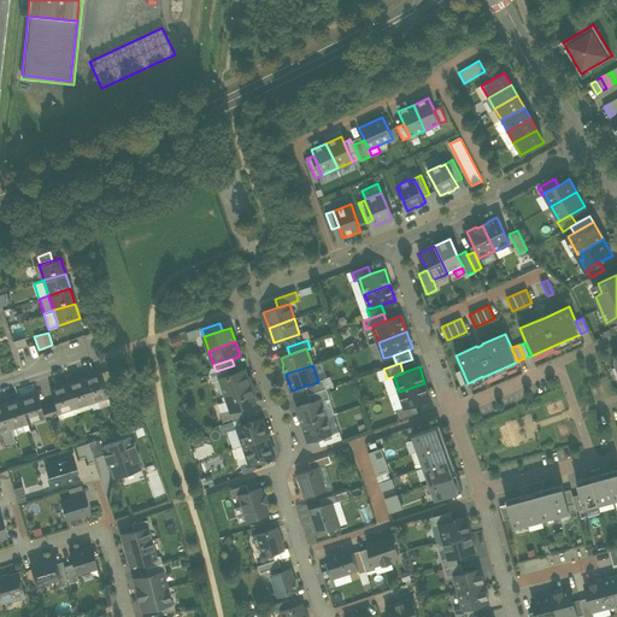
[(229,375),(227,368),(216,371),(209,374),(211,382),(219,380),(219,378),(229,375)]
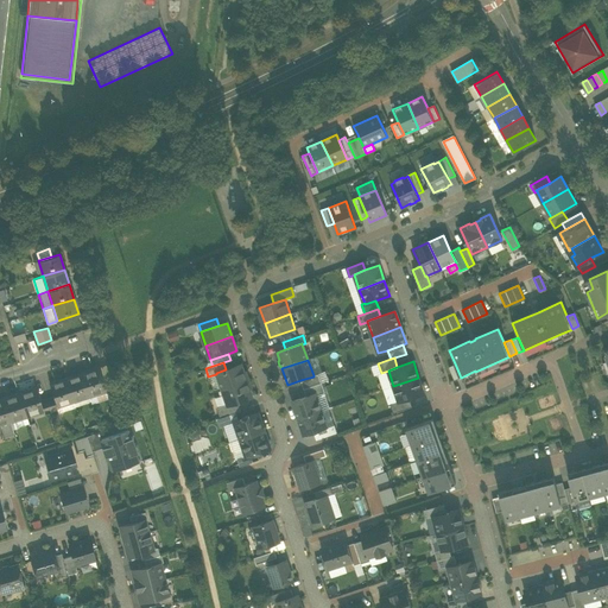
[(461,378),(455,363),(449,367),(454,380),(461,378)]
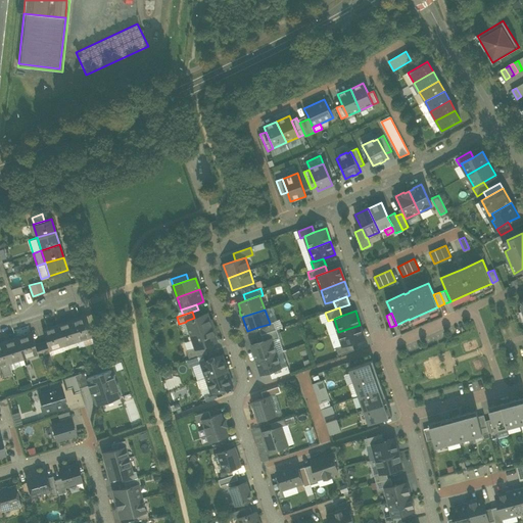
[(85,316),(88,327),(95,325),(92,314),(85,316)]
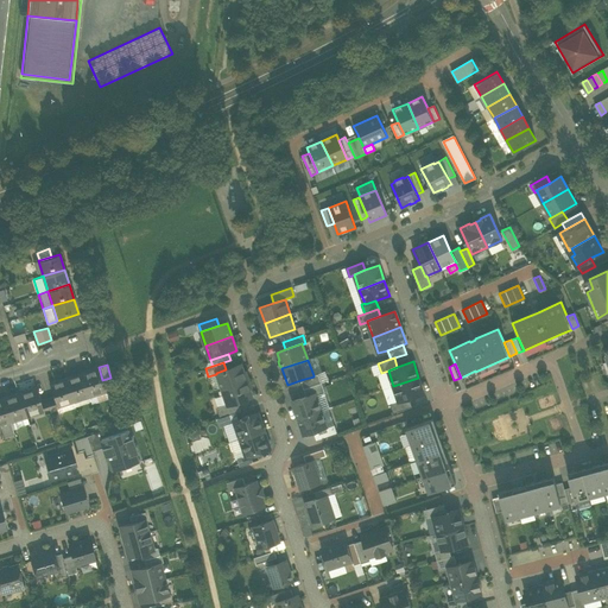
[(216,374),(222,388),(247,380),(241,365),(226,369),(216,373),(216,374)]
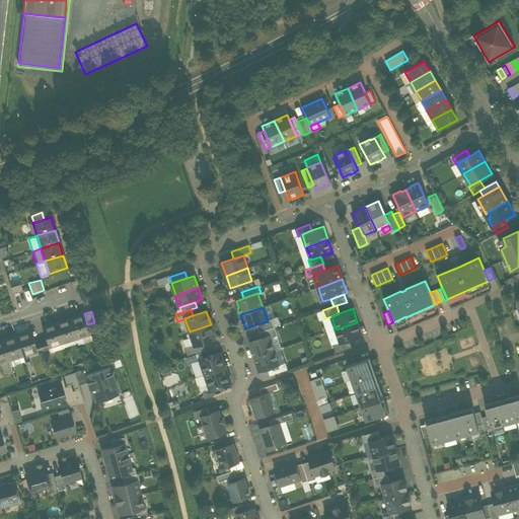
[(84,313),(70,317),(77,338),(90,334),(87,324),(84,313)]
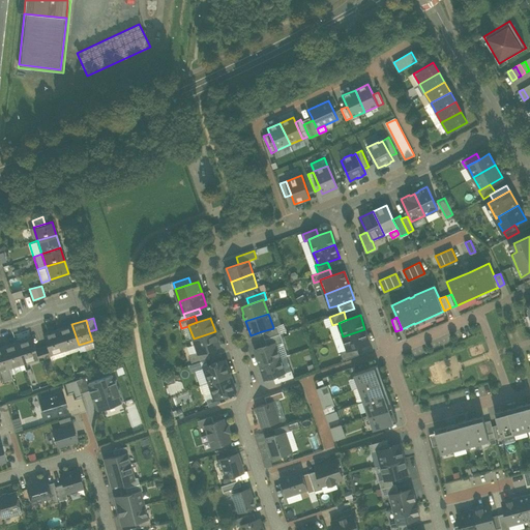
[(71,324),(57,329),(64,350),(79,345),(71,324)]
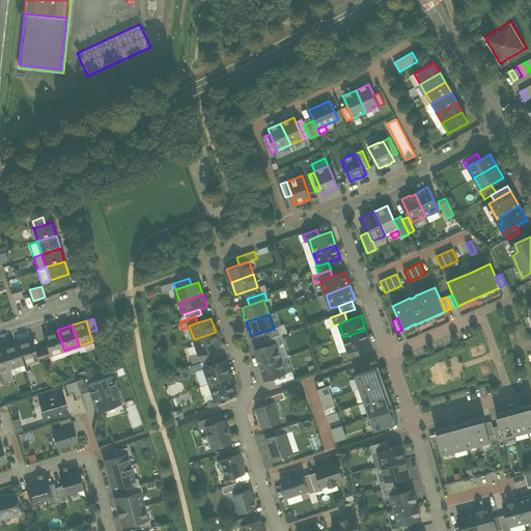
[(262,332),(266,340),(281,334),(278,326),(274,328),(274,329),(262,332)]
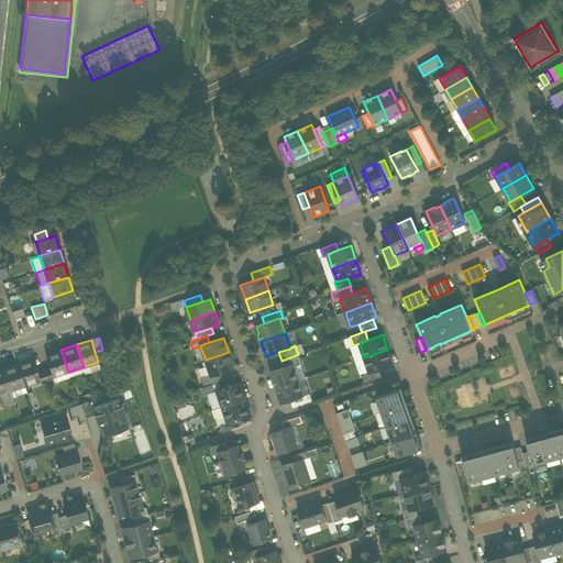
[(53,376),(68,372),(61,350),(45,354),(50,367),(53,376)]
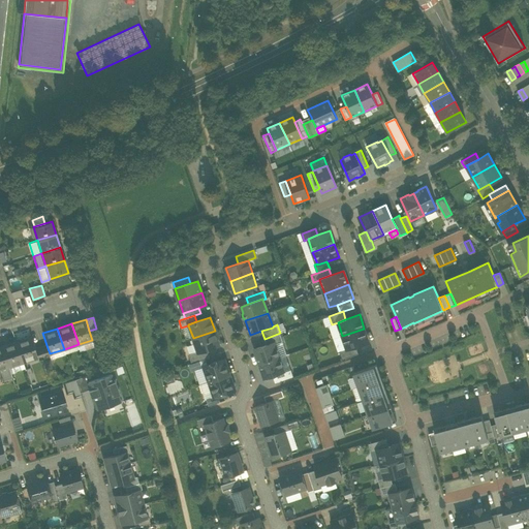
[(99,340),(96,329),(89,331),(92,340),(93,342),(99,340)]
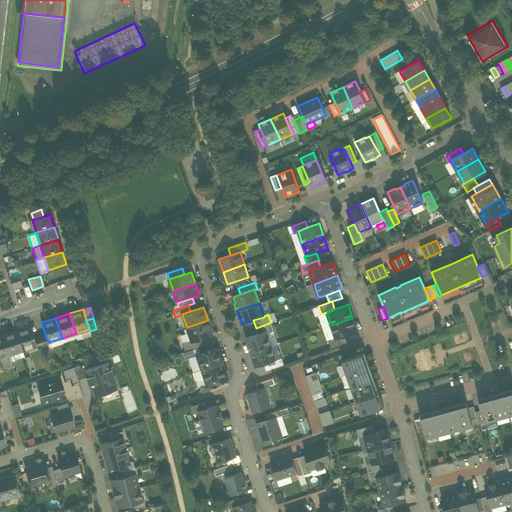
[(336,337),(336,338),(344,335),(356,331),(352,318),(331,325),(336,337)]
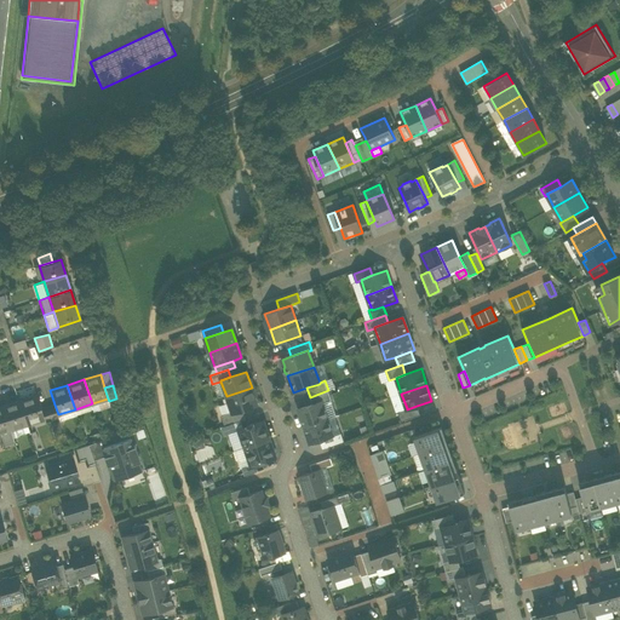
[(257,403),(252,388),(227,396),(231,412),(233,413),(242,409),(257,403)]
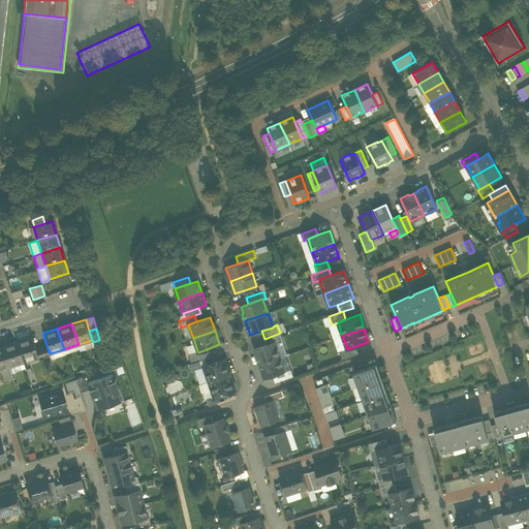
[(280,333),(265,339),(267,345),(275,342),(275,344),(283,341),(280,333)]
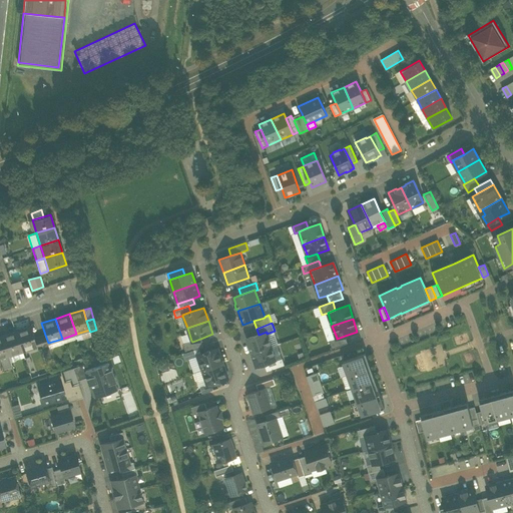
[(30,327),(16,332),(23,352),(36,347),(34,339),(30,327)]
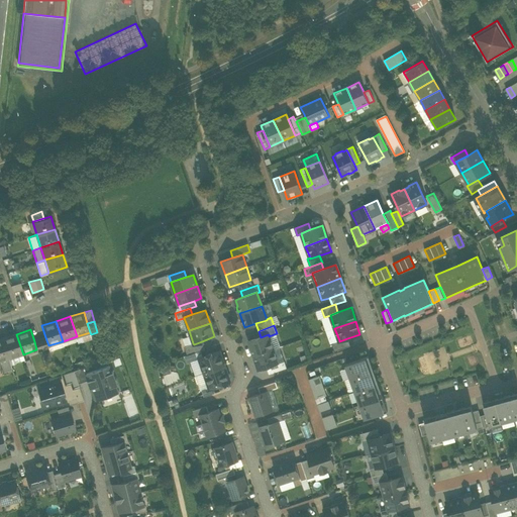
[(16,334),(3,338),(9,358),(23,354),(16,334)]
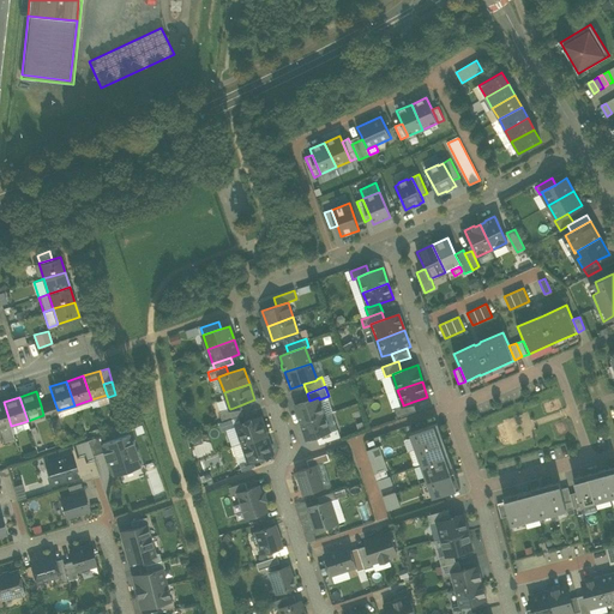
[(319,397),(309,401),(295,405),(301,422),(325,415),(319,399),(319,397)]
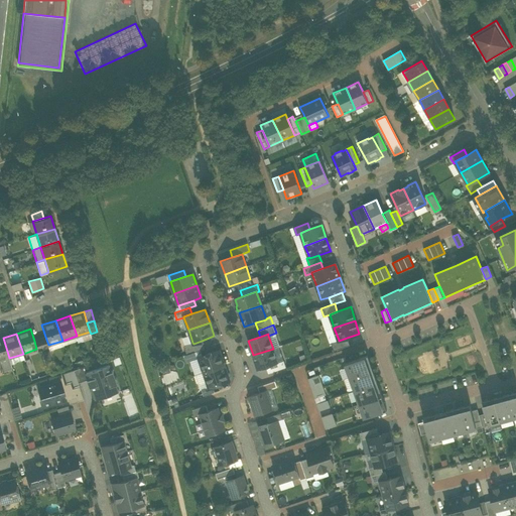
[(45,337),(40,339),(43,349),(49,347),(48,345),(45,337)]
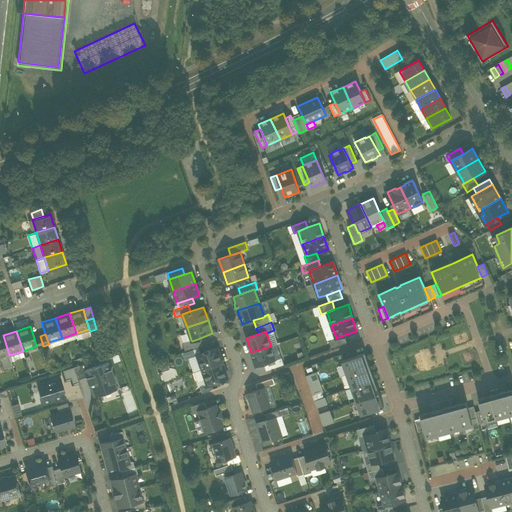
[(0,358),(9,355),(3,335),(0,335),(0,358)]
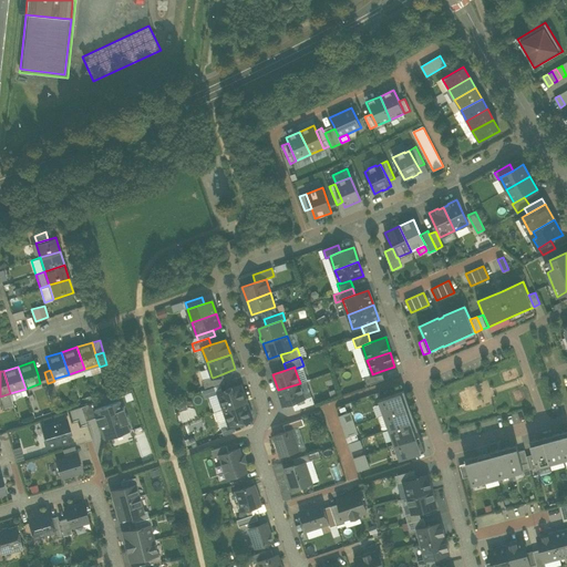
[(364,377),(368,385),(384,379),(381,371),(372,374),(372,373),(364,377)]
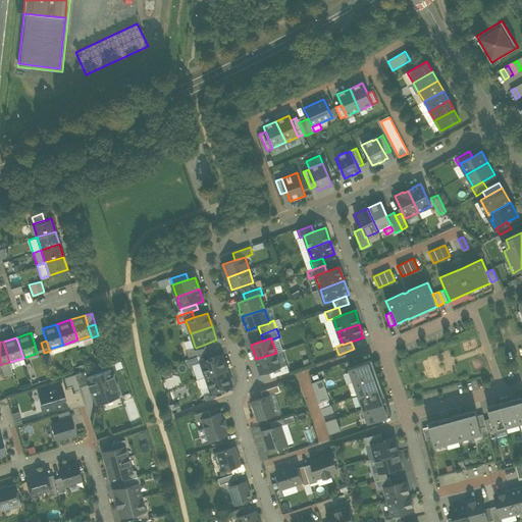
[(38,355),(44,353),(41,343),(35,345),(37,353),(38,355)]
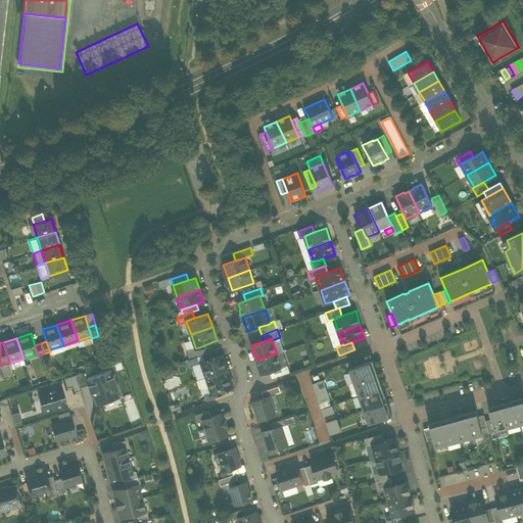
[(187,350),(190,360),(203,354),(207,353),(204,345),(196,348),(195,347),(187,350)]
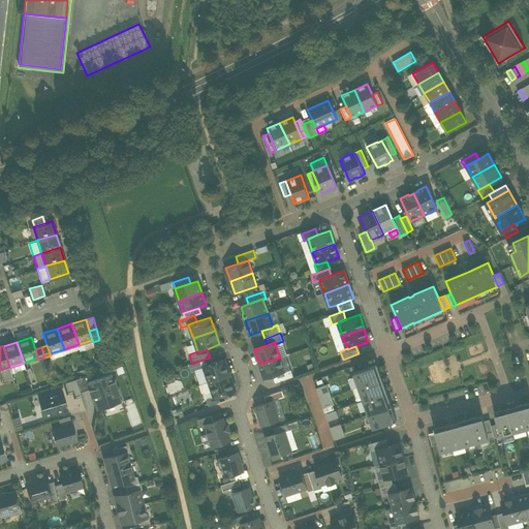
[(280,358),(259,364),(263,379),(273,376),(285,372),(280,358)]
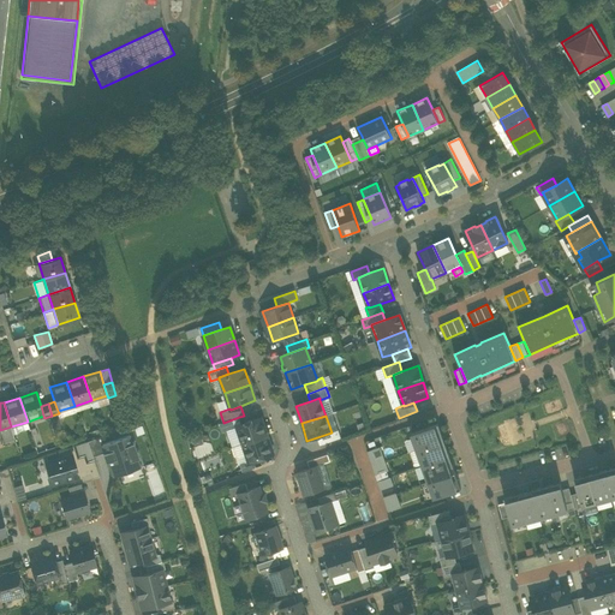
[(242,424),(239,417),(224,423),(221,423),(224,431),(237,427),(242,424)]
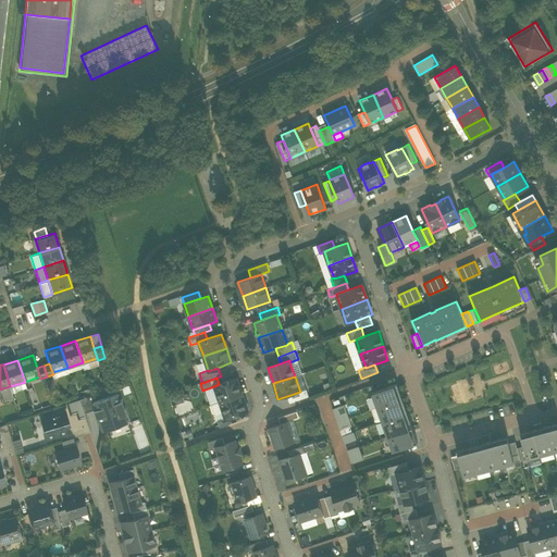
[(214,386),(220,401),(242,394),(236,379),(219,384),(214,386)]
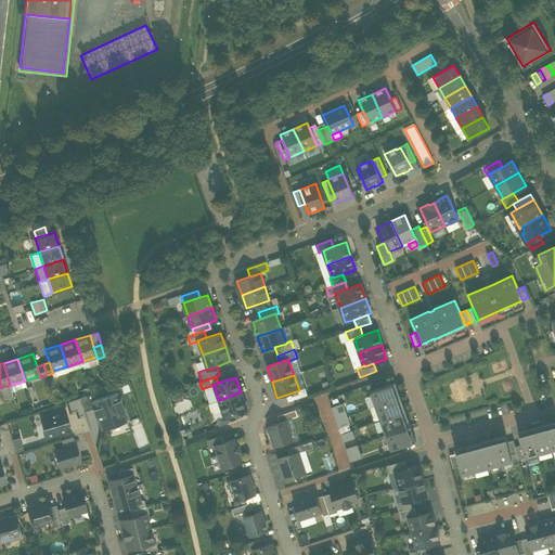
[(396,383),(371,391),(376,405),(400,397),(396,383)]
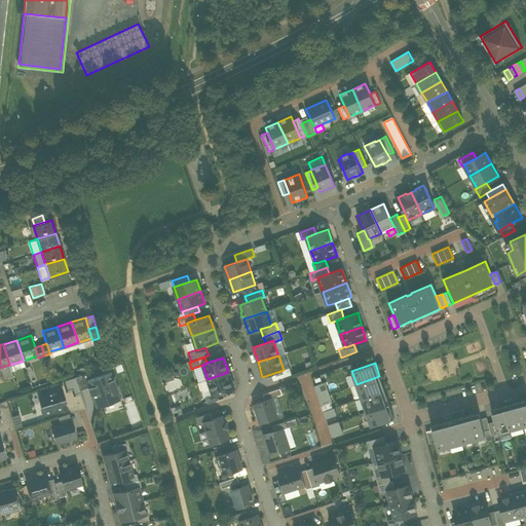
[(284,370),(271,374),(273,380),(291,374),(289,368),(284,370)]
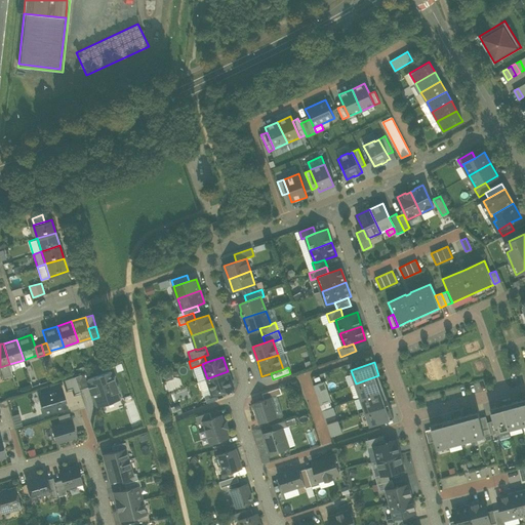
[(87,379),(86,379),(89,387),(87,387),(88,388),(89,388),(91,393),(90,393),(95,407),(120,399),(114,379),(115,378),(114,377),(113,378),(111,371),(87,379)]
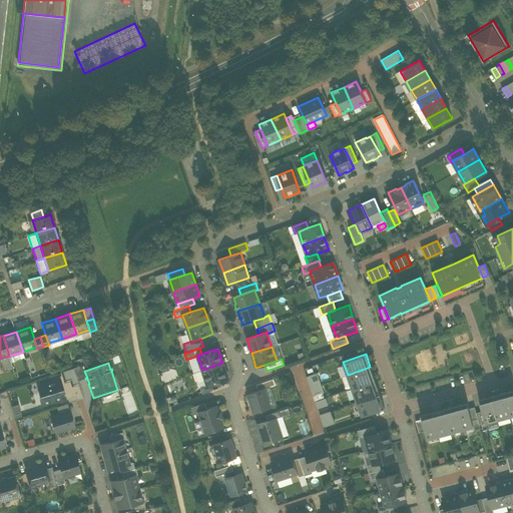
[(202,370),(207,385),(217,382),(227,378),(222,363),(202,370)]
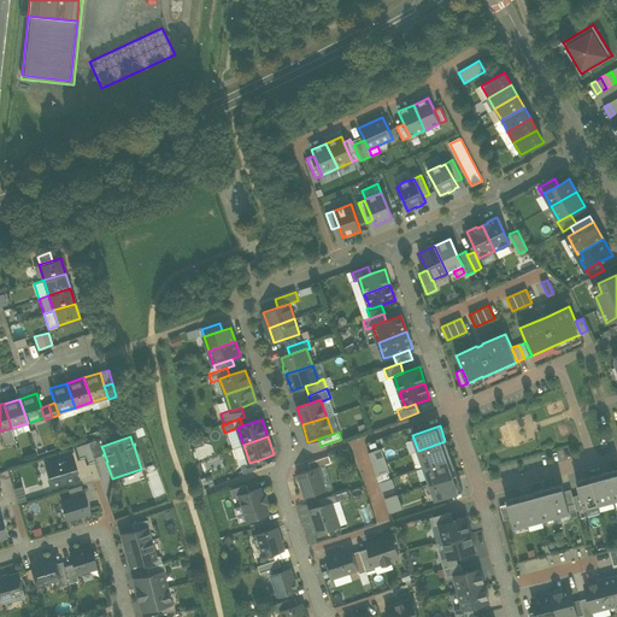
[(101,446),(103,446),(100,439),(88,442),(93,458),(103,454),(105,454),(101,446)]
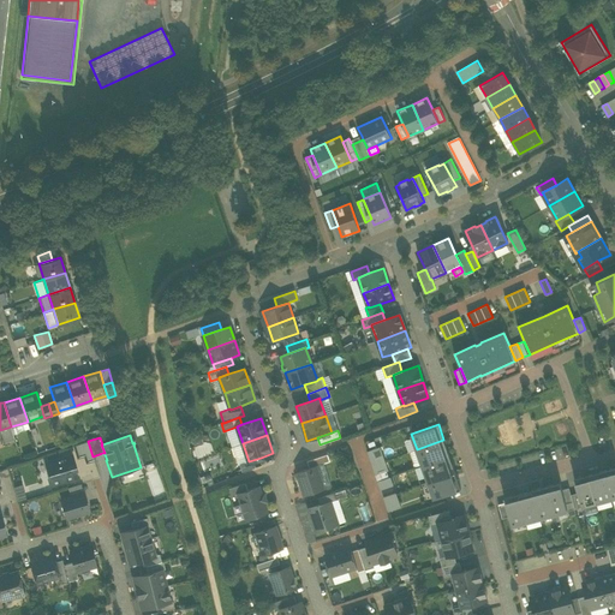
[(443,440),(417,449),(422,466),(449,455),(443,440)]
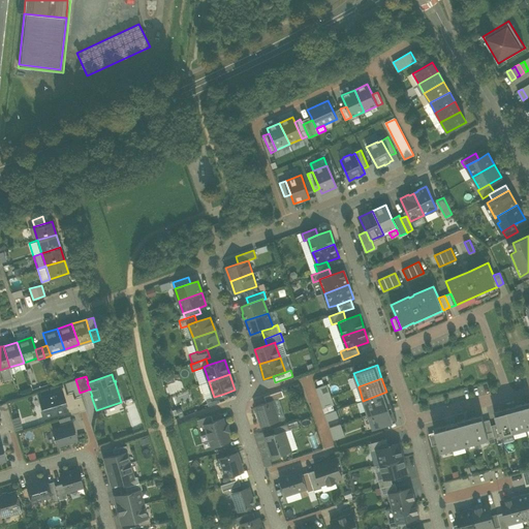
[(72,392),(73,398),(81,396),(80,393),(75,379),(68,381),(72,392)]
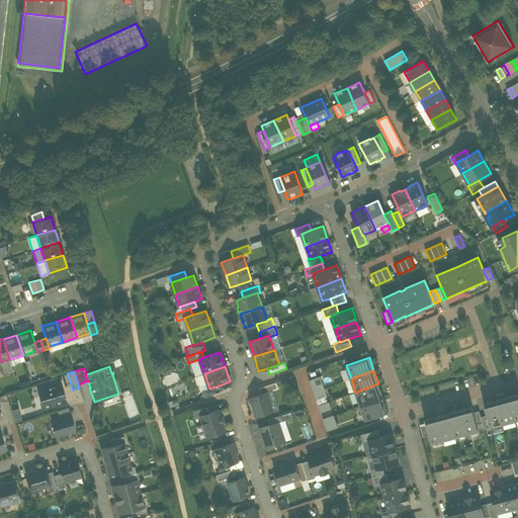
[(71,383),(67,373),(62,375),(65,385),(71,383)]
